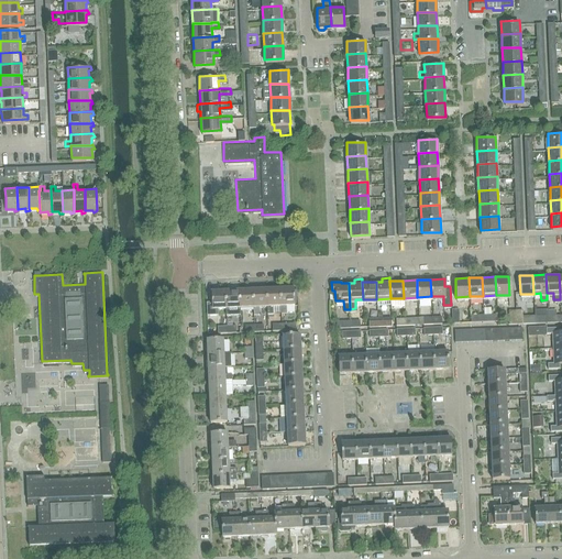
[(279,286),(281,303),(279,303),(281,310),(286,310),(285,303),(294,303),(294,285),(279,286)]
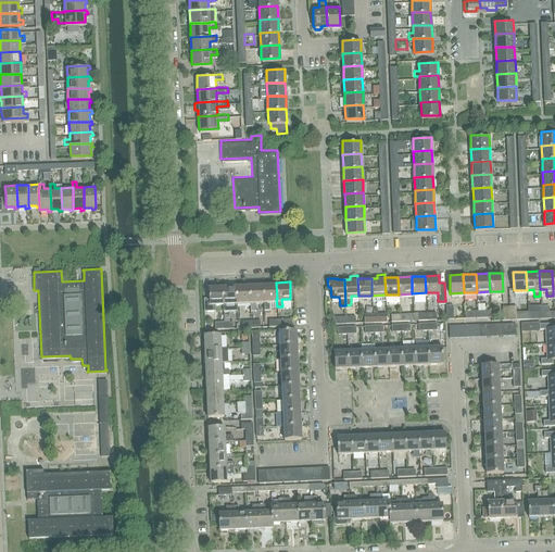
[(249,284),(250,300),(250,308),(255,308),(255,300),(263,300),(262,283),(249,284)]
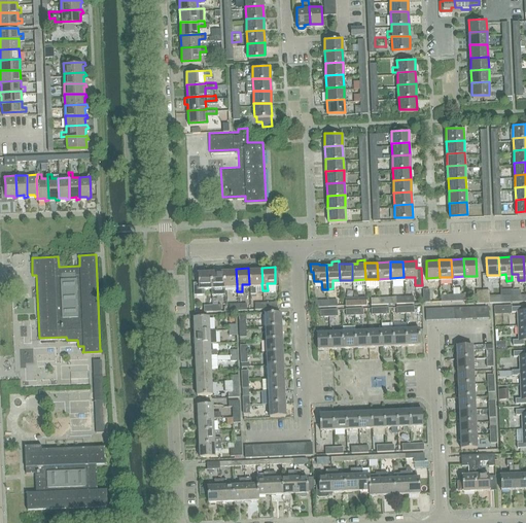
[(254,284),(261,283),(263,283),(261,268),(248,268),(249,284),(250,291),(255,291),(254,284)]
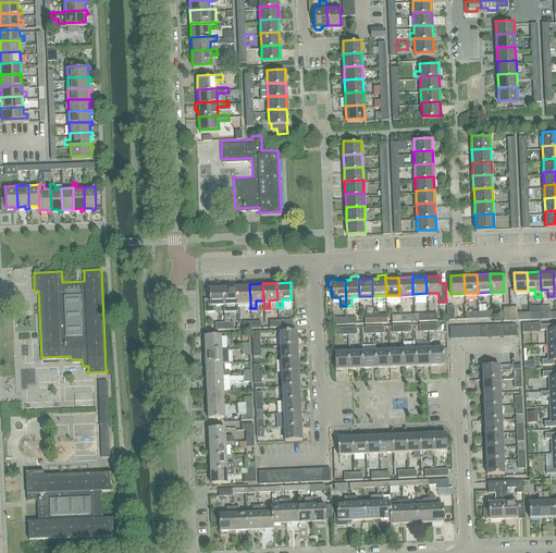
[(236,284),(222,285),(223,302),(236,302),(236,284)]
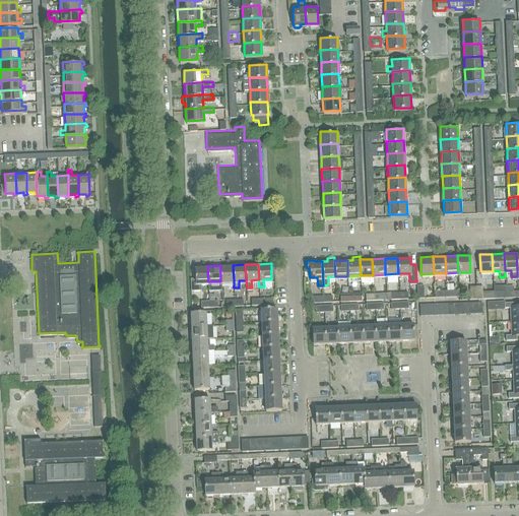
[(233,265),(220,265),(220,281),(234,280),(233,265)]
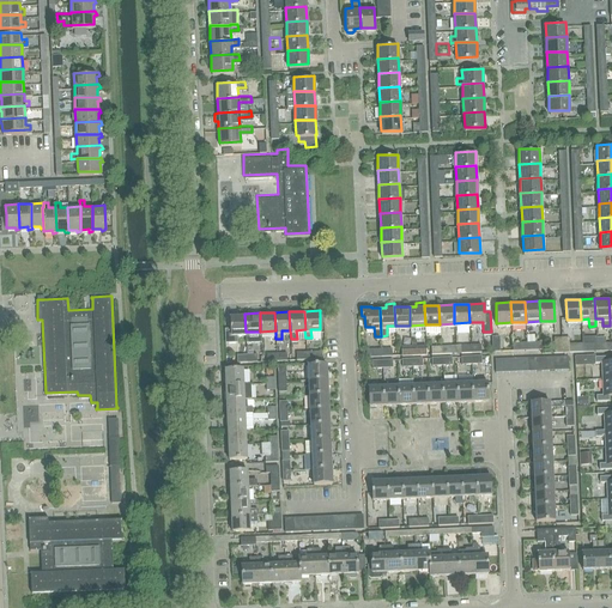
[(246,332),(244,314),(229,314),(230,326),(224,326),(225,340),(236,339),(236,333),(246,332)]
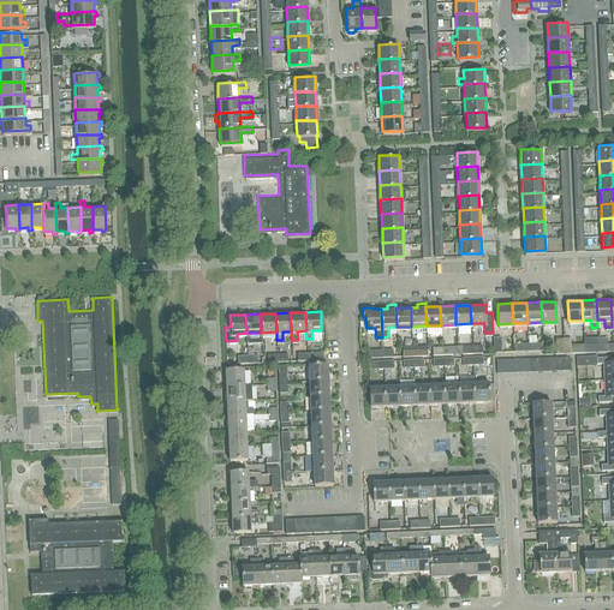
[(608,354),(596,354),(596,360),(603,360),(603,377),(613,376),(613,359),(609,359),(608,354)]
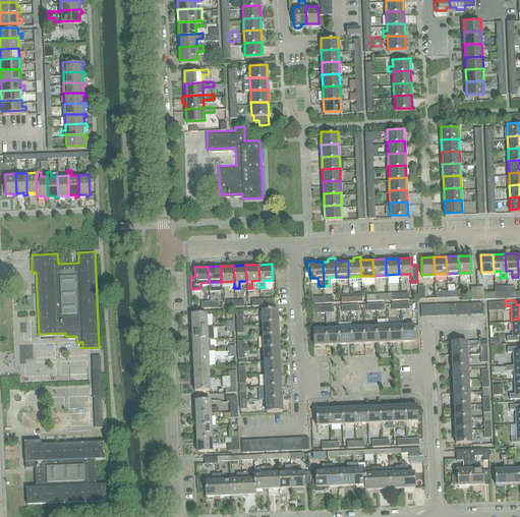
[(261,307),(262,321),(278,320),(277,306),(261,307)]
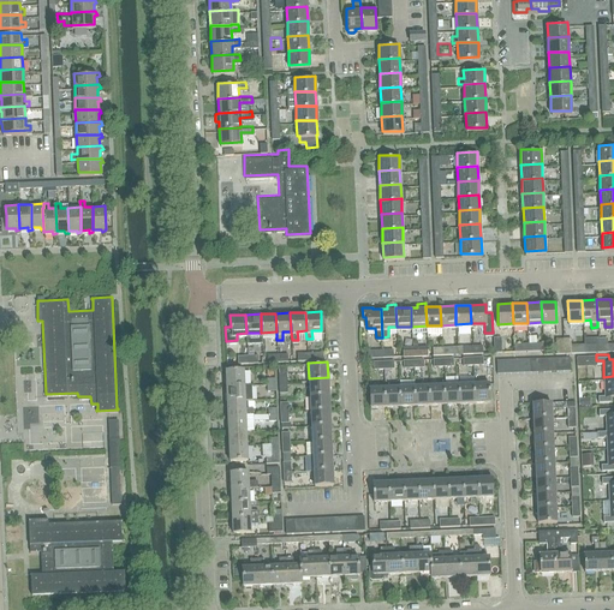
[(225,368),(226,383),(244,382),(243,368),(225,368)]
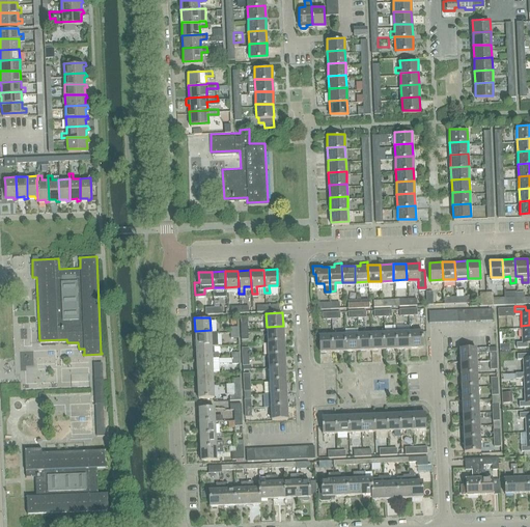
[(522,339),(515,339),(515,344),(527,344),(527,340),(529,339),(529,325),(521,326),(522,339)]
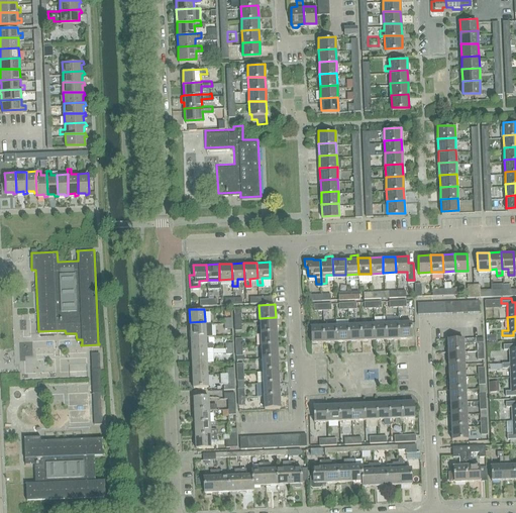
[(260,318),(261,330),(276,329),(276,317),(260,318)]
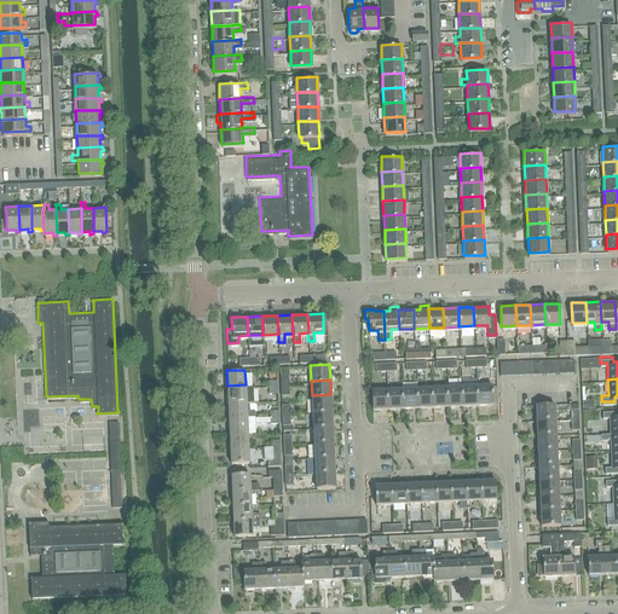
[(492,382),(477,383),(478,403),(492,401),(492,382)]
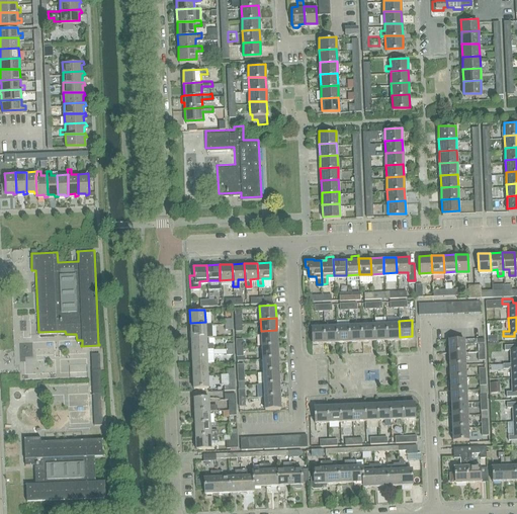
[(399,321),(386,322),(386,337),(400,337),(399,321)]
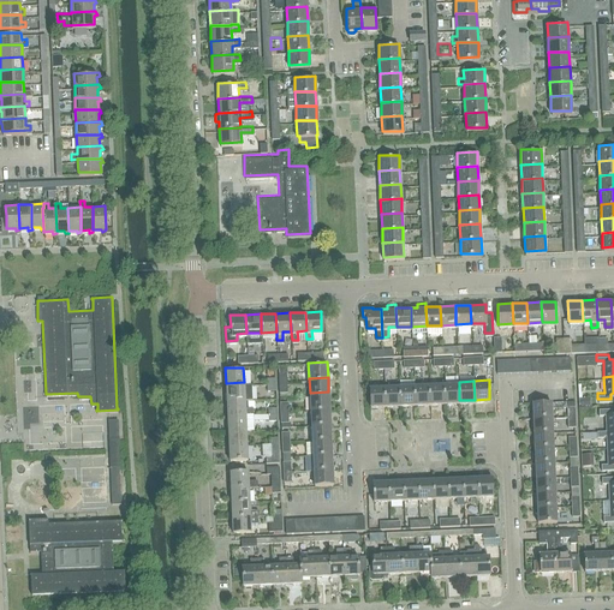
[(226,398),(244,398),(251,396),(251,382),(244,382),(226,383),(226,398)]
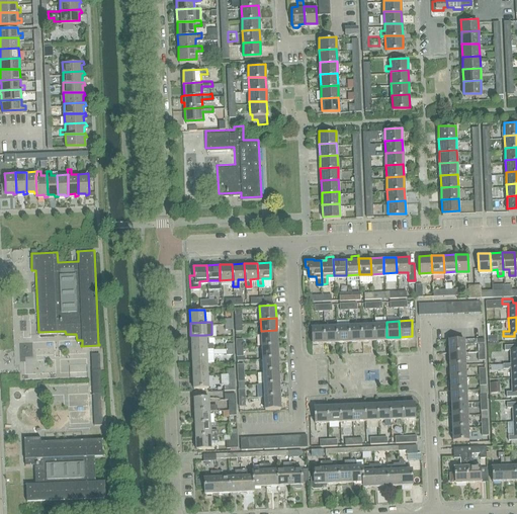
[(373,322),(361,323),(362,339),(374,338),(373,322)]
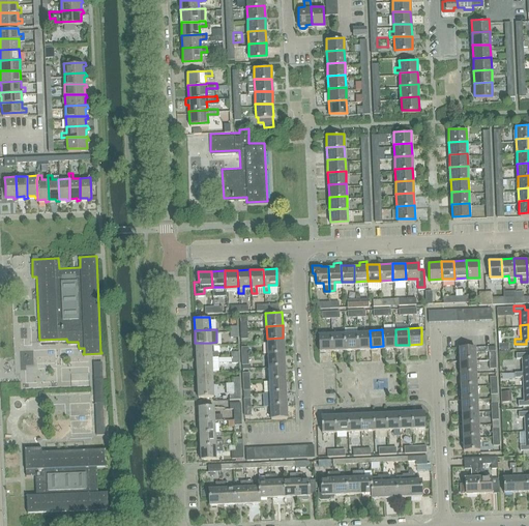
[(395,329),(382,329),(383,346),(395,345),(395,329)]
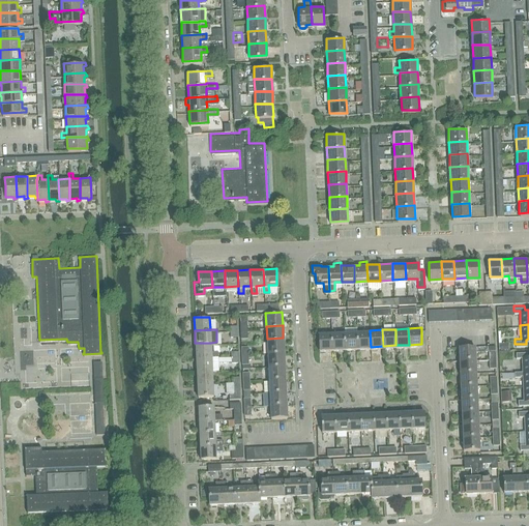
[(356,330),(344,331),(345,348),(357,347),(356,330)]
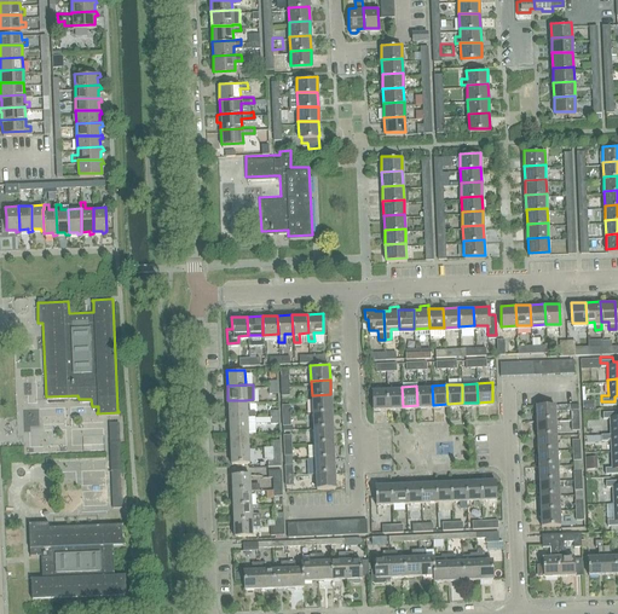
[(432,386),(416,386),(417,405),(433,405),(432,386)]
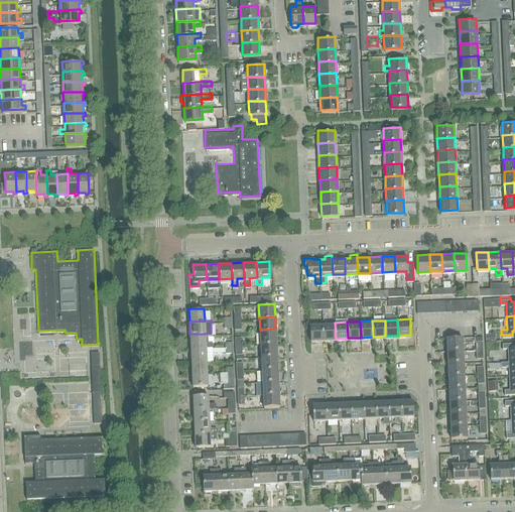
[(323,339),(323,323),(309,324),(310,340),(323,339)]
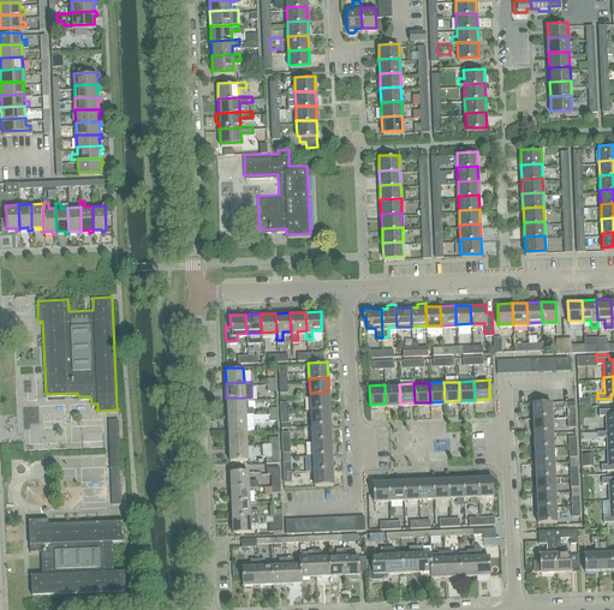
[(399,384),(385,384),(385,404),(400,404),(399,384)]
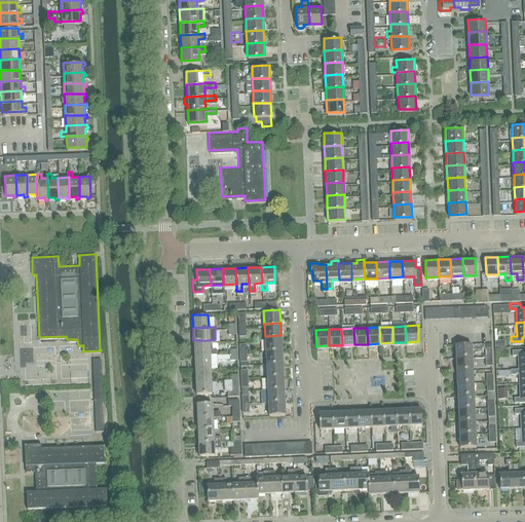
[(265,336),(265,349),(282,348),(280,335),(265,336)]
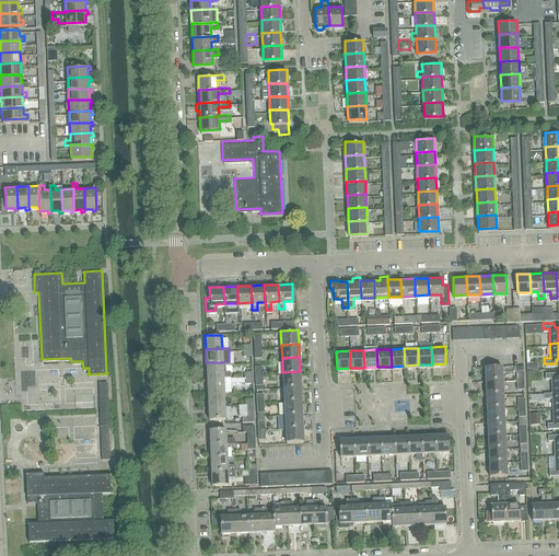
[(223,375),(229,375),(230,375),(230,369),(223,369),(222,362),(206,362),(207,377),(223,375)]
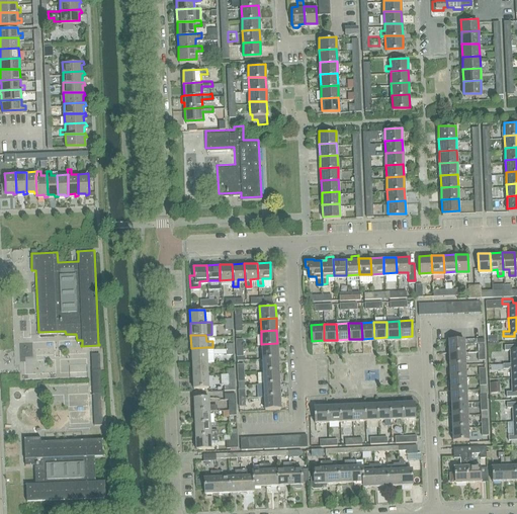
[(448,337),(448,350),(464,349),(463,336),(448,337)]
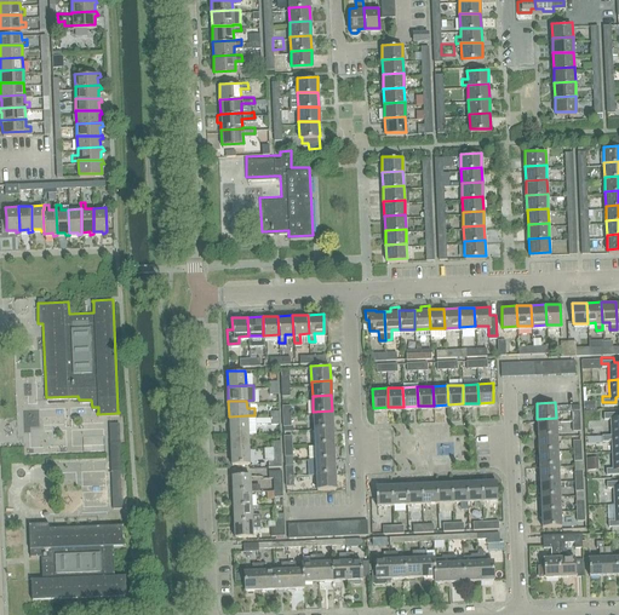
[(520,403),(519,414),(531,414),(531,403),(520,403)]
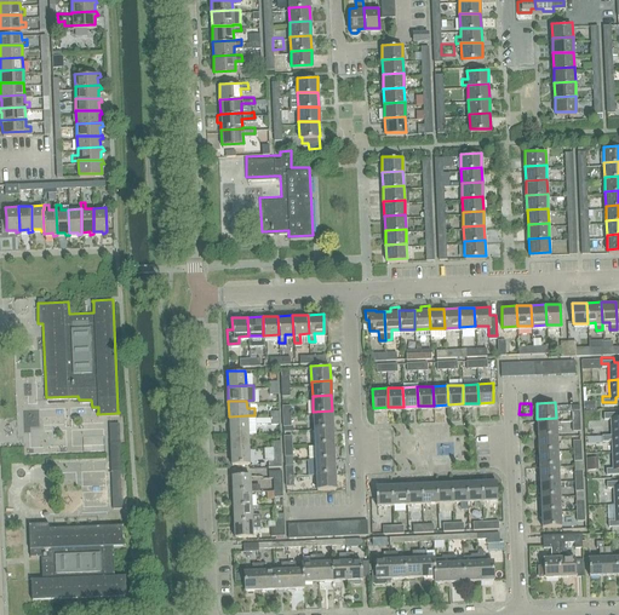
[(611,415),(611,432),(618,431),(618,414),(615,414),(615,409),(602,411),(603,417),(611,415)]
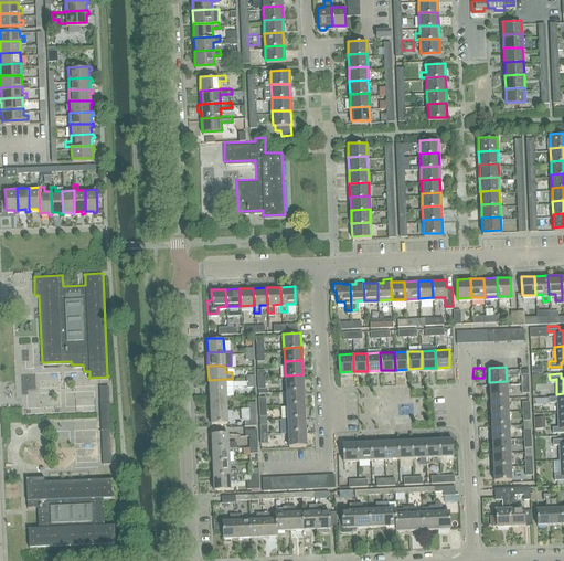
[(285,376),(286,389),(304,388),(302,374),(285,376)]
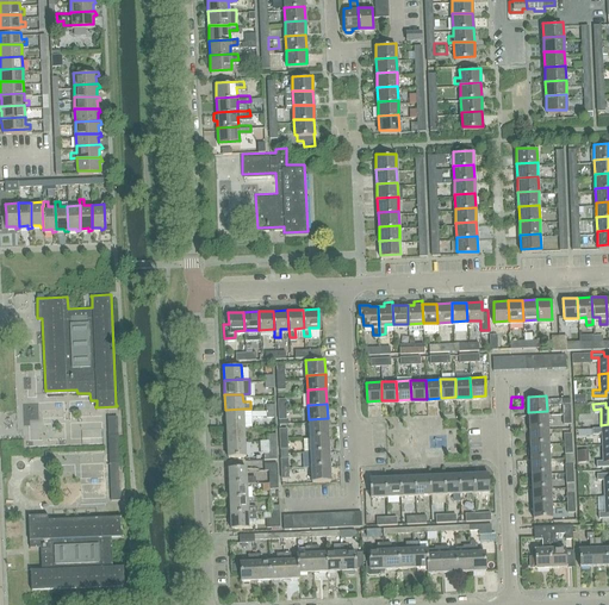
[(249,409),(243,409),(225,410),(225,424),(244,423),(249,423),(249,409)]
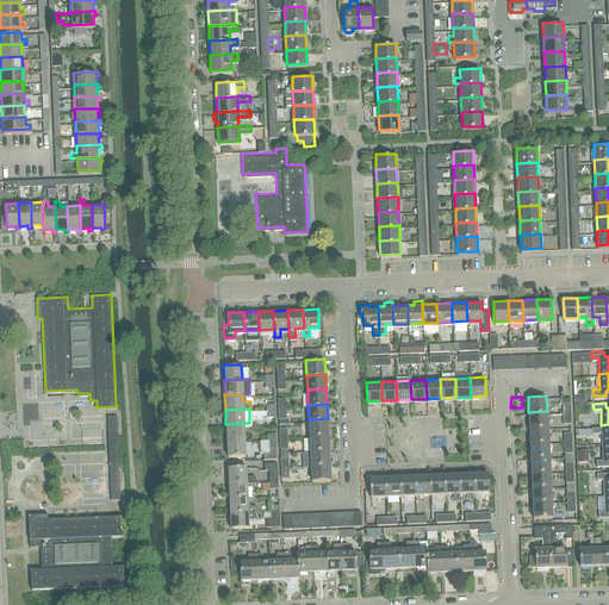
[(528,412),(529,426),(548,425),(547,411),(528,412)]
